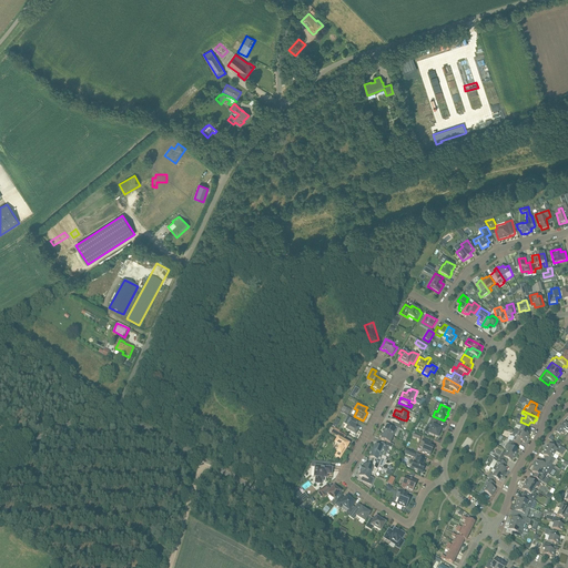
[(393,426),(398,428),(399,425),(401,422),(402,419),(393,415),(391,421),(394,423),(393,426)]
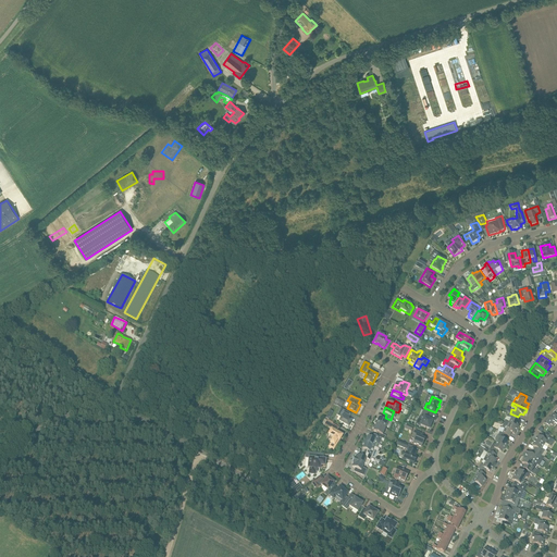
[(351,415),(346,412),(341,409),(337,416),(342,418),(339,421),(348,426),(351,421),(348,420),(351,415)]
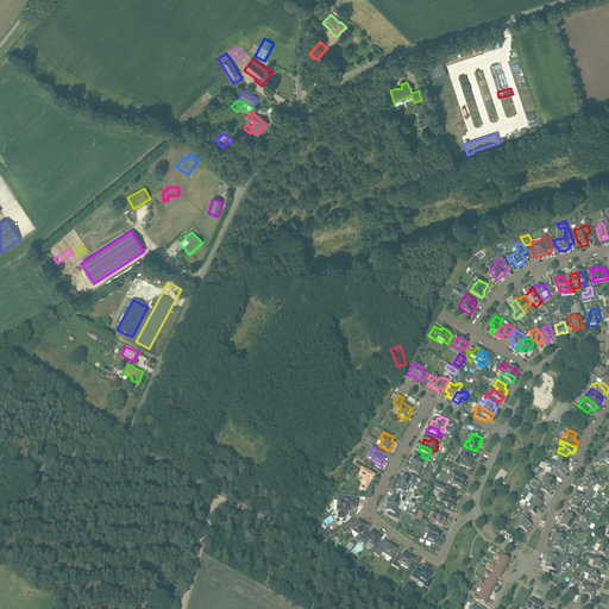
[(472,452),(468,450),(463,449),(460,456),(463,457),(459,465),(469,470),(473,459),(468,457),(468,456),(471,457),(472,452)]
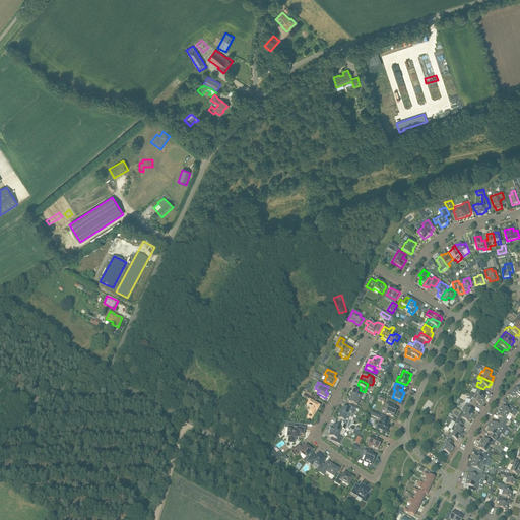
[(470,394),(484,400),(485,398),(484,398),(485,395),(482,393),(483,389),(476,386),(474,389),(477,391),(475,394),(472,392),(470,394)]
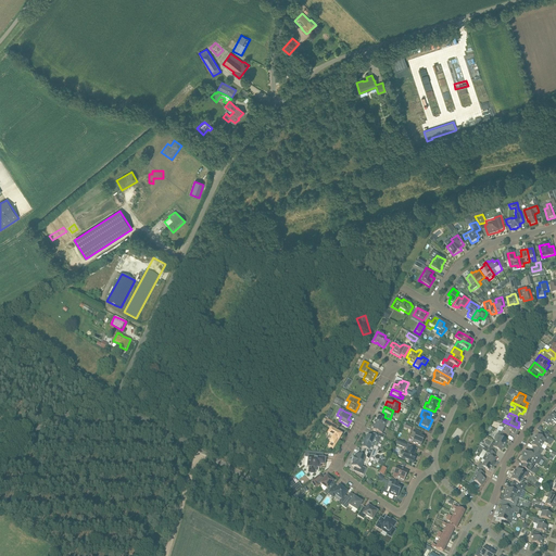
[(555,424),(555,414),(553,419),(550,416),(545,422),(548,426),(550,424),(552,425),(554,422),(555,424)]
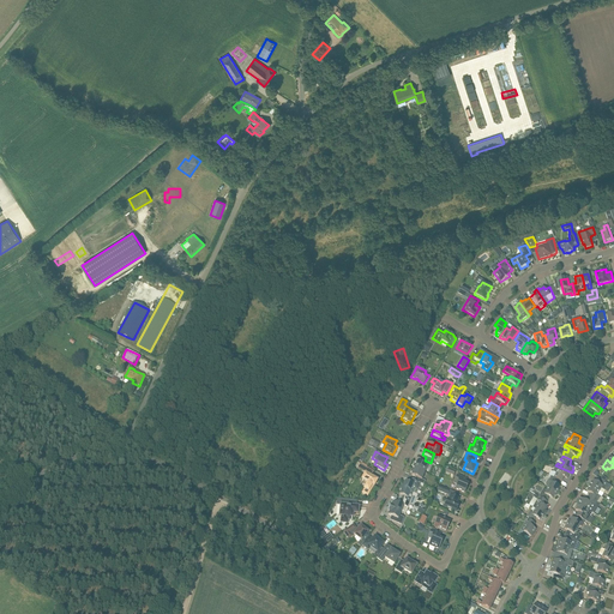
[(431,463),(425,461),(423,459),(421,464),(417,462),(416,463),(415,463),(413,468),(425,473),(426,470),(429,471),(432,465),(435,467),(435,465),(431,463)]
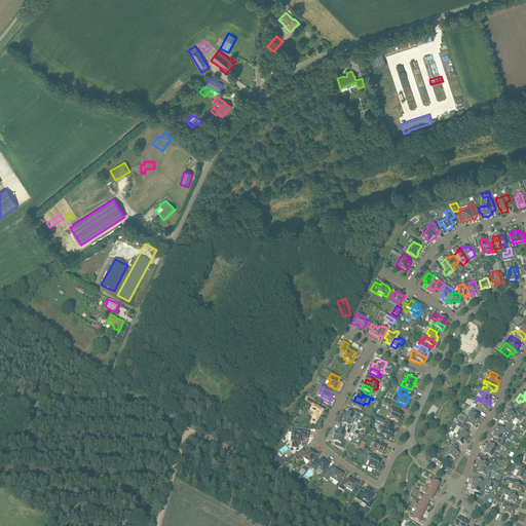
[(321,404),(309,398),(308,397),(306,401),(313,405),(310,410),(314,413),(311,418),(312,419),(310,422),(314,425),(320,416),(321,416),(324,411),(317,408),(321,404)]
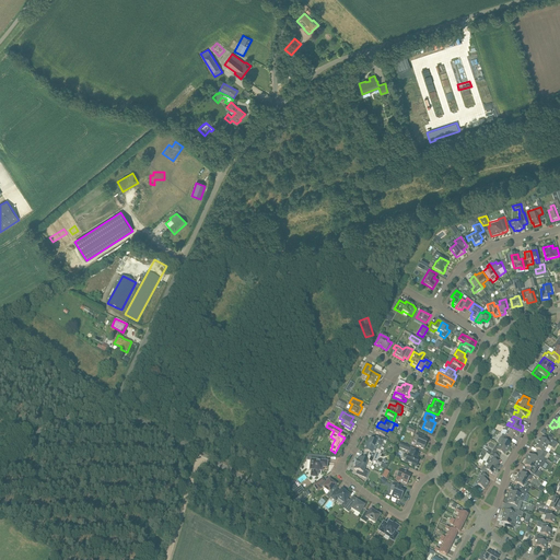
[(505,435),(511,438),(512,439),(514,435),(517,436),(520,433),(521,433),(522,431),(506,424),(504,430),(506,431),(505,435)]
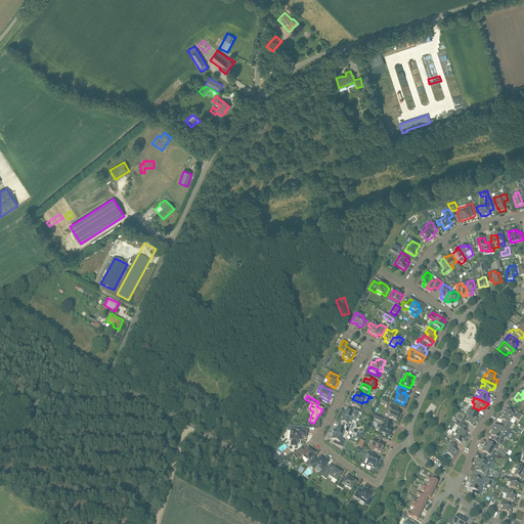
[(353,410),(359,412),(361,413),(363,410),(360,409),(362,403),(352,399),(350,403),(352,404),(351,405),(355,407),(353,410)]
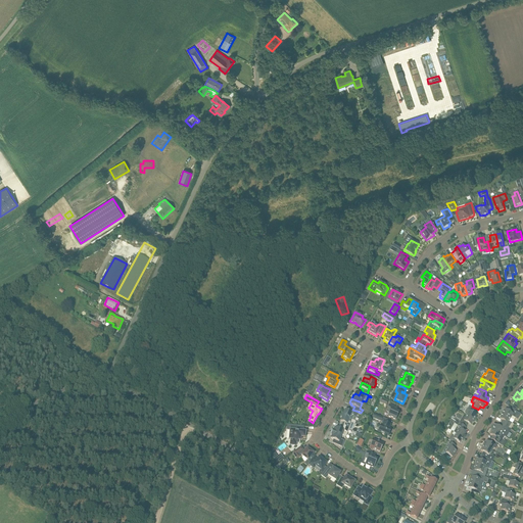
[(399,413),(397,412),(396,412),(397,409),(389,405),(387,412),(389,413),(388,417),(396,420),(399,413)]
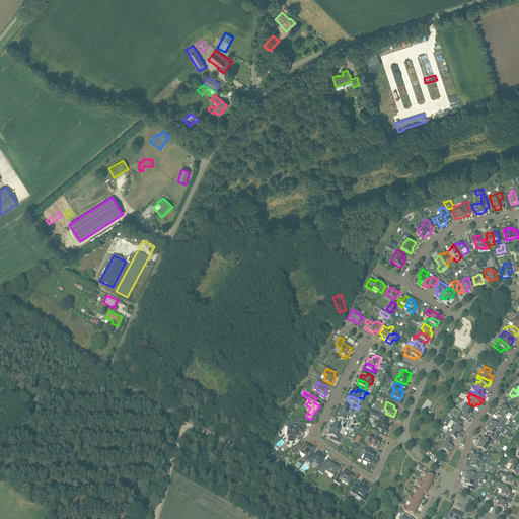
[(463,413),(471,417),(472,415),(471,414),(473,412),(470,410),(473,405),(466,402),(463,406),(462,406),(461,410),(461,411),(463,413)]
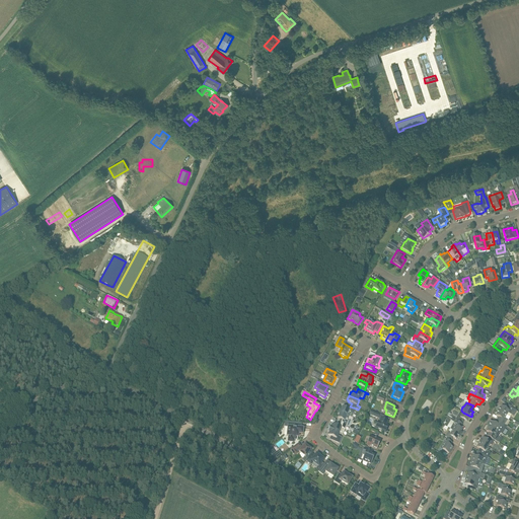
[(339,413),(349,417),(351,413),(354,415),(356,409),(350,406),(347,404),(345,408),(343,406),(342,411),(340,410),(339,413)]
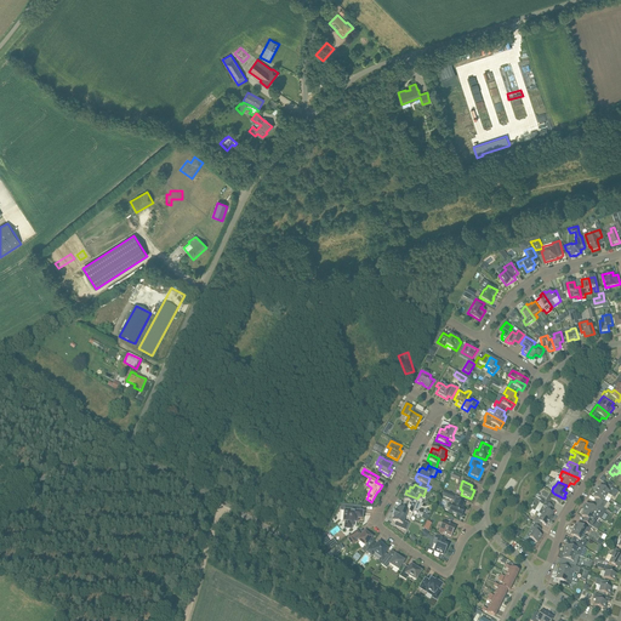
[(598,488),(596,491),(607,497),(609,495),(615,499),(619,491),(609,485),(607,489),(600,485),(599,489),(598,488)]
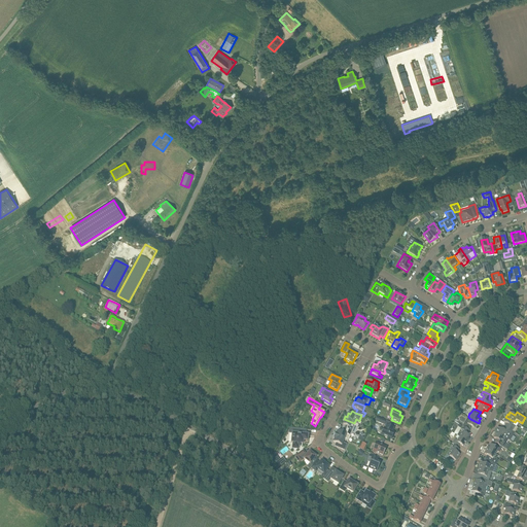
[(386,421),(377,417),(375,421),(384,425),(386,421)]
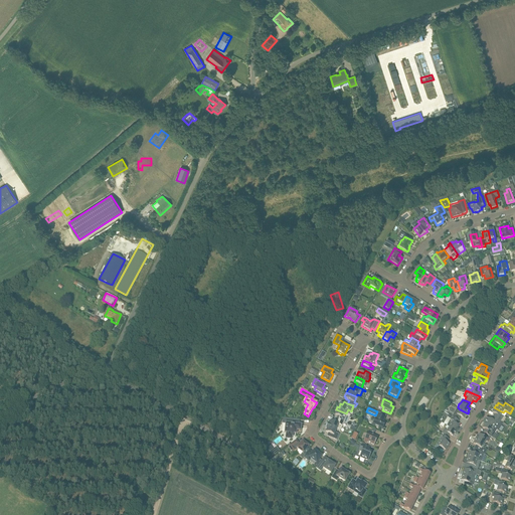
[(502,415),(503,412),(494,407),(493,409),(493,410),(492,412),(496,414),(494,417),(501,421),(504,416),(502,415)]
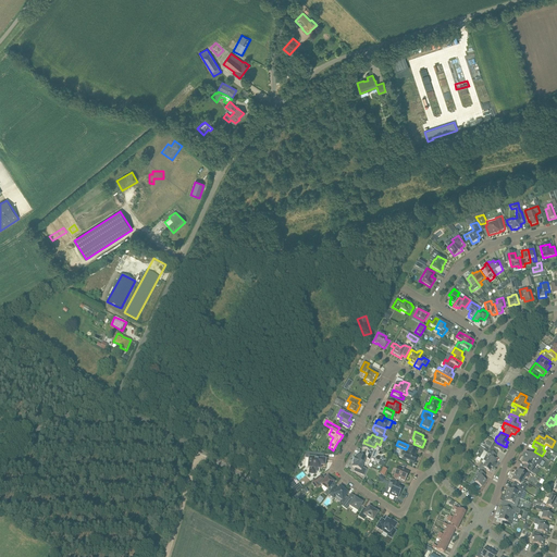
[(363,454),(372,457),(374,458),(376,452),(373,450),(374,447),(363,443),(362,445),(364,445),(362,449),(366,450),(363,454)]
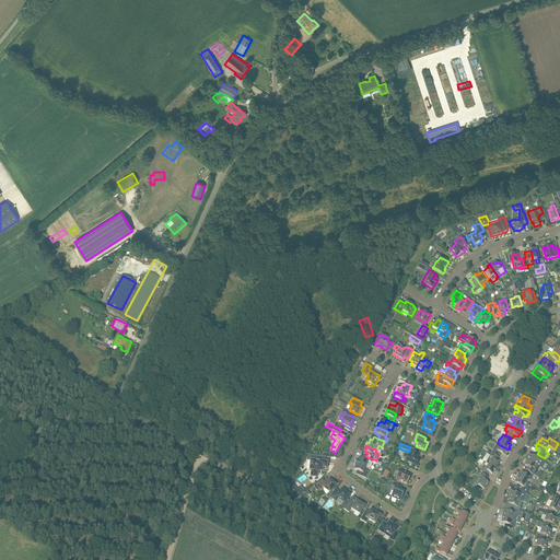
[(506,453),(509,450),(500,445),(499,447),(496,446),(491,453),(499,457),(501,453),(504,455),(505,453),(506,453)]
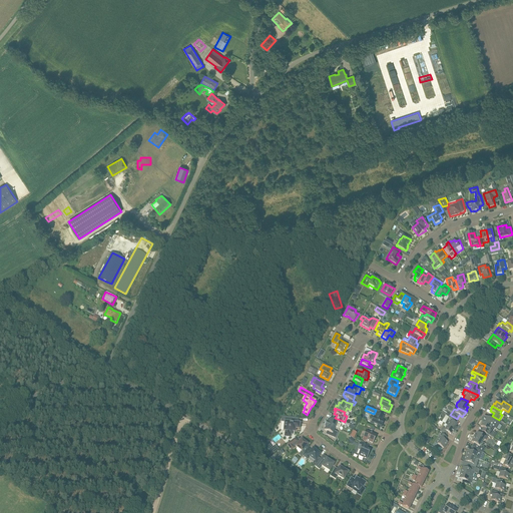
[(384,421),(382,420),(384,417),(377,414),(375,417),(374,417),(373,420),(371,424),(374,426),(374,425),(381,428),(384,421)]
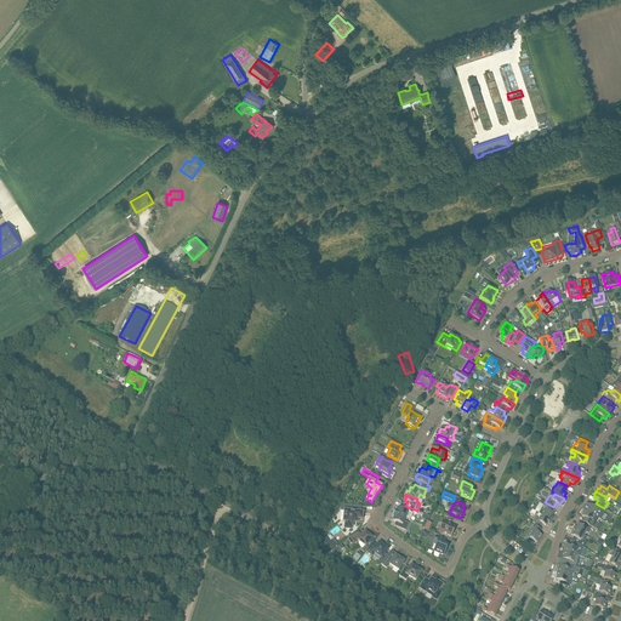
[(539,513),(541,514),(551,520),(553,518),(552,517),(553,514),(551,512),(553,507),(545,502),(542,501),(541,502),(542,505),(543,506),(539,513)]
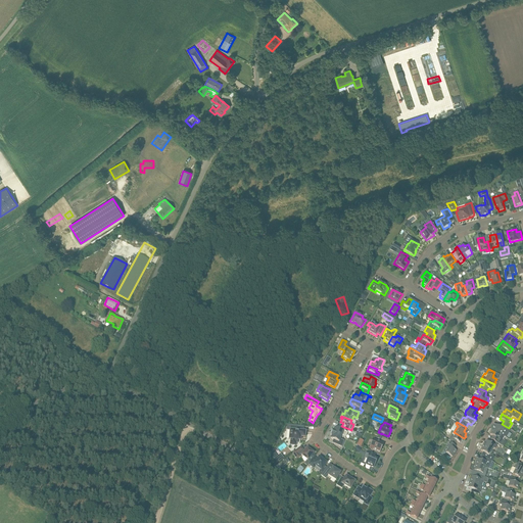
[(493,427),(492,429),(505,437),(506,437),(511,430),(502,424),(500,427),(496,425),(494,427),(493,427)]
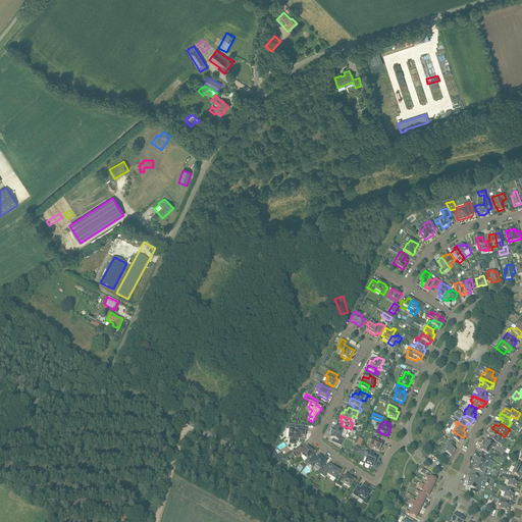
[(305,430),(304,430),(298,430),(299,425),(286,424),(285,428),(290,428),(290,434),(291,435),(290,444),(296,445),(296,441),(298,441),(298,439),(300,439),(300,436),(305,436),(305,430)]
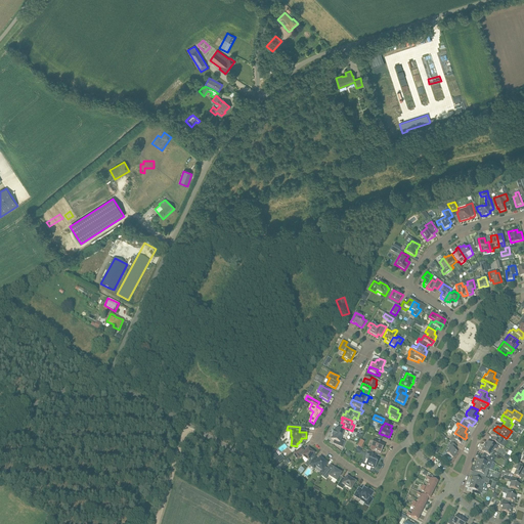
[(333,433),(342,437),(343,434),(348,436),(350,430),(342,427),(340,426),(339,429),(336,428),(335,431),(334,431),(333,433)]
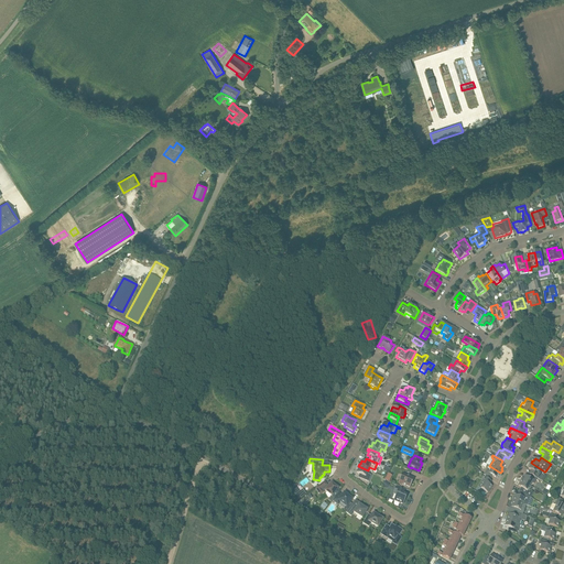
[(544,472),(531,463),(529,466),(530,466),(529,468),(532,470),(531,474),(539,479),(544,472)]
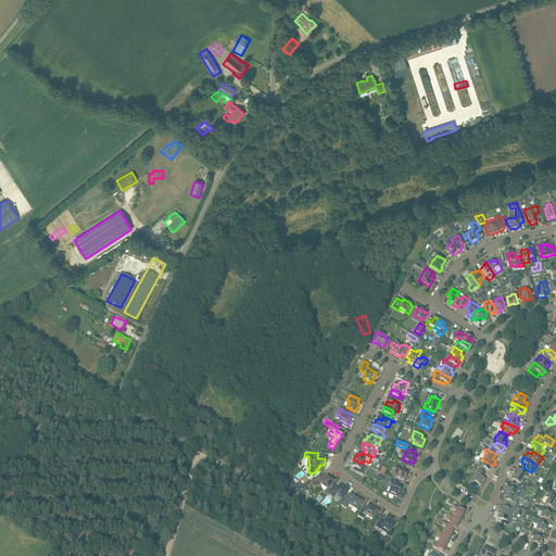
[(362,467),(363,464),(353,459),(352,463),(353,463),(352,466),(354,467),(353,470),(364,476),(366,469),(362,467)]
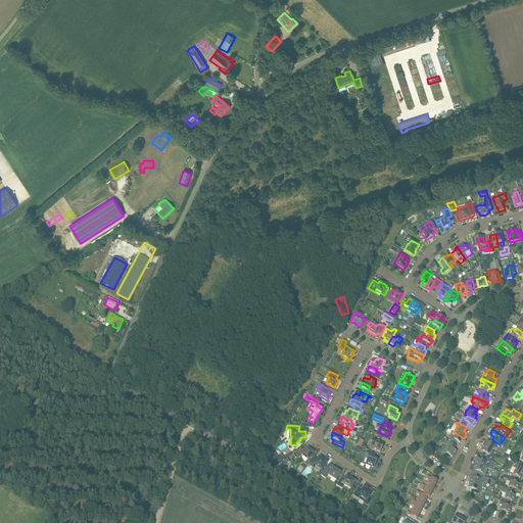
[(463,441),(464,438),(456,433),(455,436),(452,435),(448,440),(455,443),(457,441),(460,443),(462,440),(463,441)]
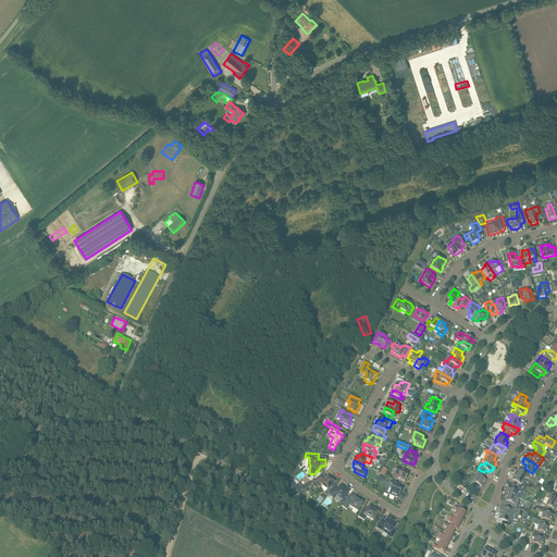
[(514,473),(523,480),(525,477),(528,478),(531,472),(522,467),(520,470),(518,469),(517,472),(516,471),(514,473)]
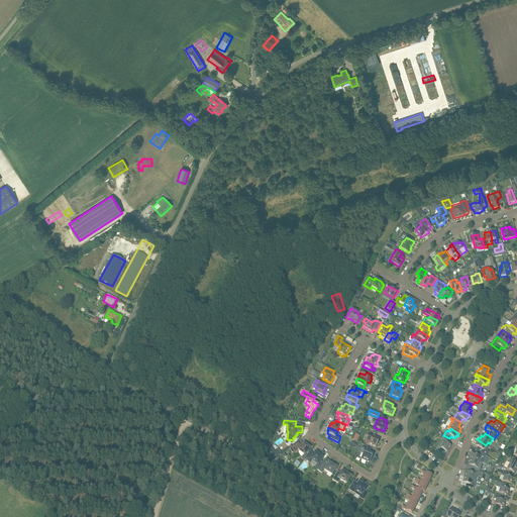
[(380,439),(378,438),(369,434),(366,442),(377,446),(380,439)]
